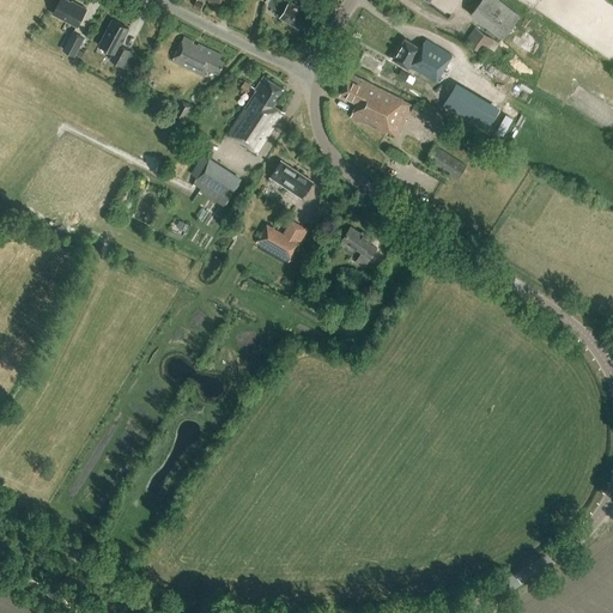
[(77,26),(86,8),(76,4),(67,0),(60,0),(53,14),(77,26)]
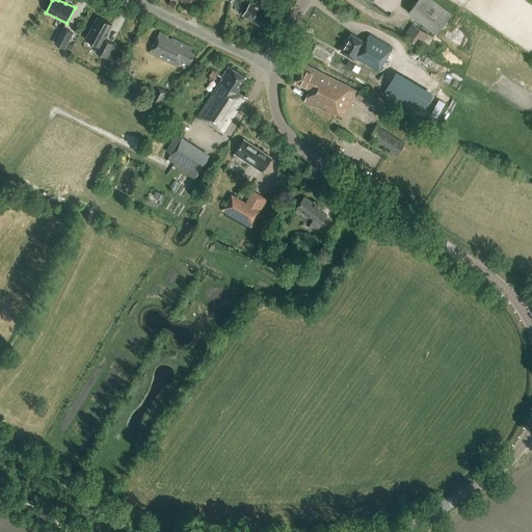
[(267,10),(250,1),(249,0),(245,0),(245,1),(244,0),(234,0),(232,4),(244,11),(242,15),(259,24),(260,23),(261,23),(263,19),(263,18),(267,10)]
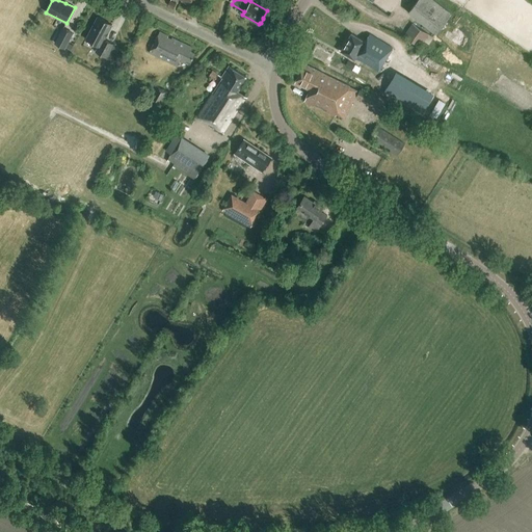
[(439,28),(451,12),(434,0),(411,0),(408,4),(439,28)]
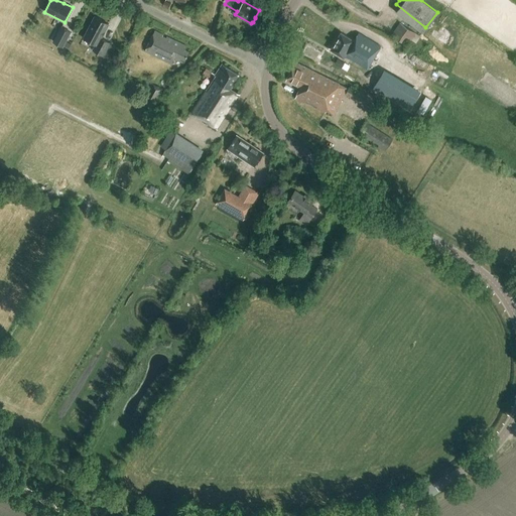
[(104,55),(110,43),(101,38),(109,24),(95,16),(83,38),(96,44),(93,50),(104,55)]
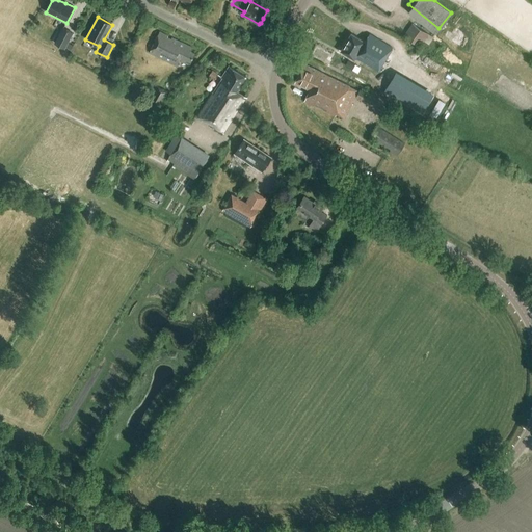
[(407,45),(416,50),(418,47),(420,48),(424,41),(428,44),(432,37),(428,34),(413,24),(403,36),(409,41),(407,45)]
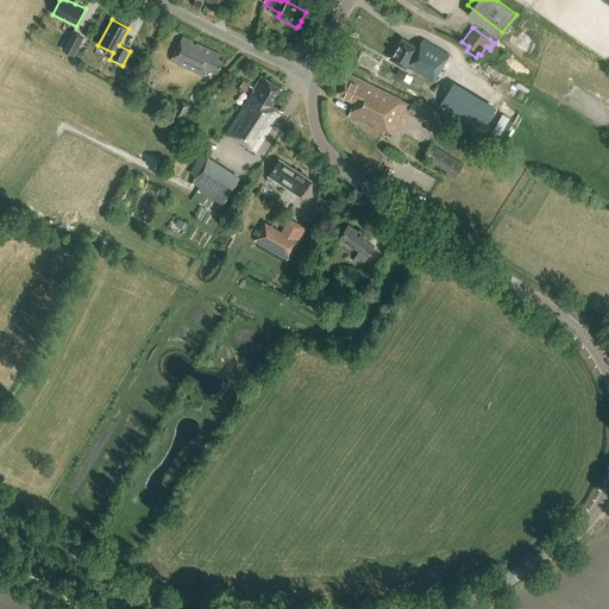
[(83,51),(77,49),(83,38),(71,32),(63,49),(74,55),(75,54),(81,57),(83,51)]
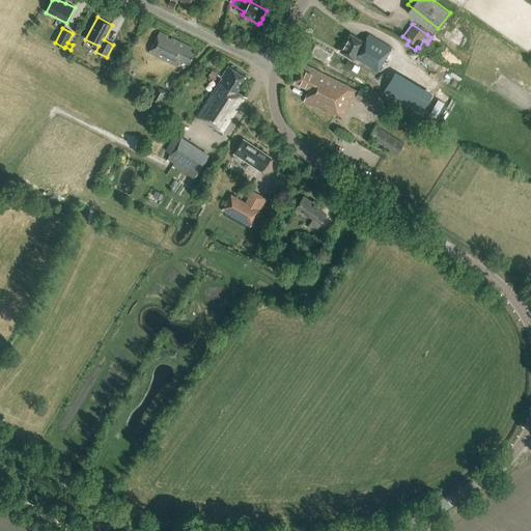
[(191,62),(195,53),(191,51),(193,48),(172,37),(171,39),(167,37),(168,35),(160,31),(149,53),(176,65),(179,61),(185,64),(187,60),(191,62)]
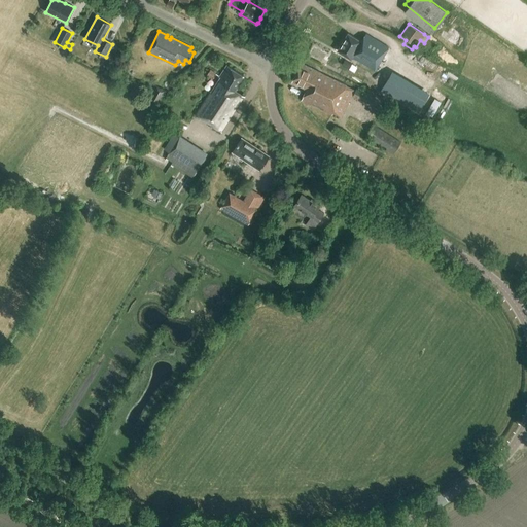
[(365,33),(361,41),(348,33),(337,51),(351,60),(352,59),(375,71),(390,47),(365,33)]
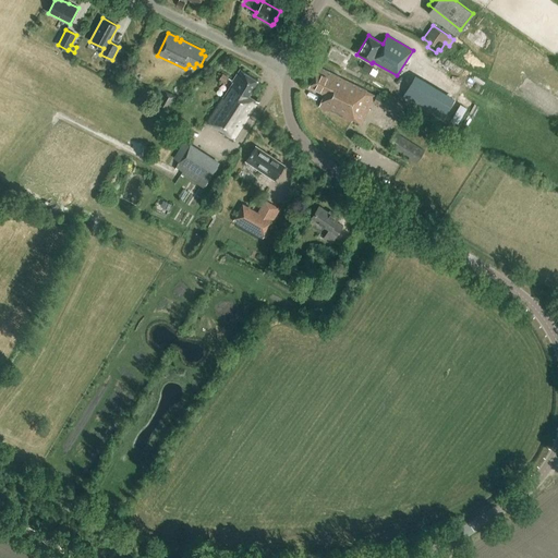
[(455,58),(465,64),(473,53),(462,47),(455,58)]
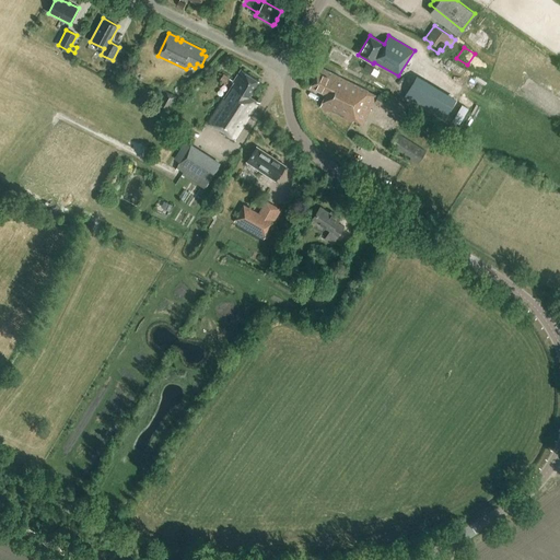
[(380,70),(366,62),(363,68),(376,76),(380,70)]
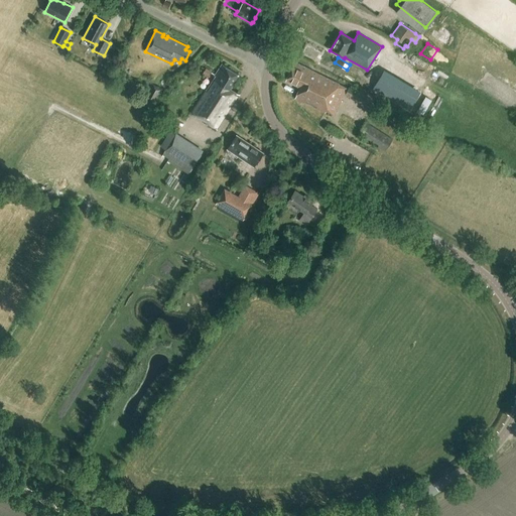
[(348,88),(339,84),(294,62),(286,81),(300,88),(295,99),(325,113),(326,111),(335,116),(348,88)]
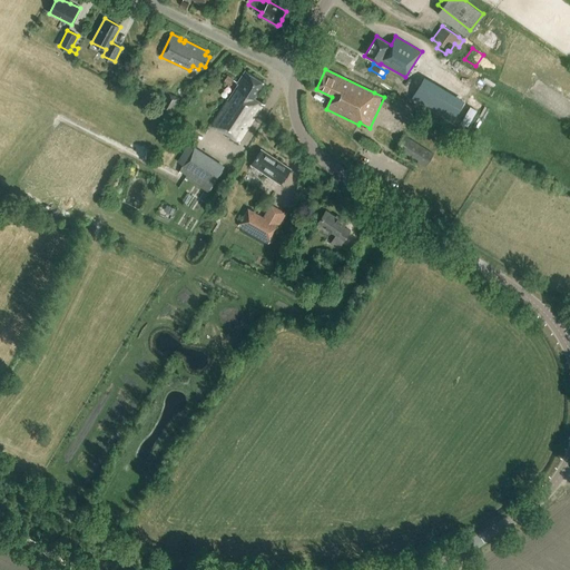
[(241,144),(264,106),(254,99),(264,82),(245,71),(210,125),(241,144)]
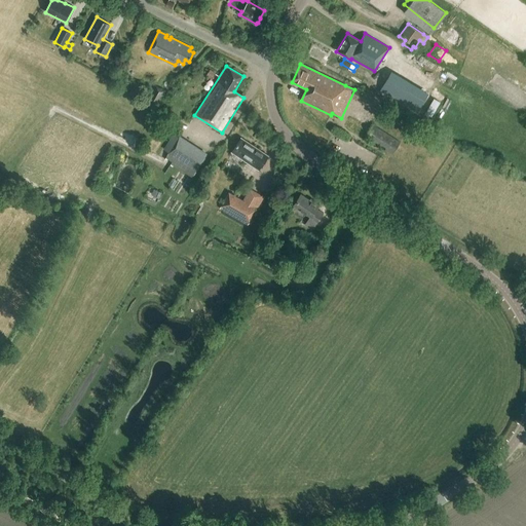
[(410,72),(418,77),(422,71),(413,66),(410,72)]
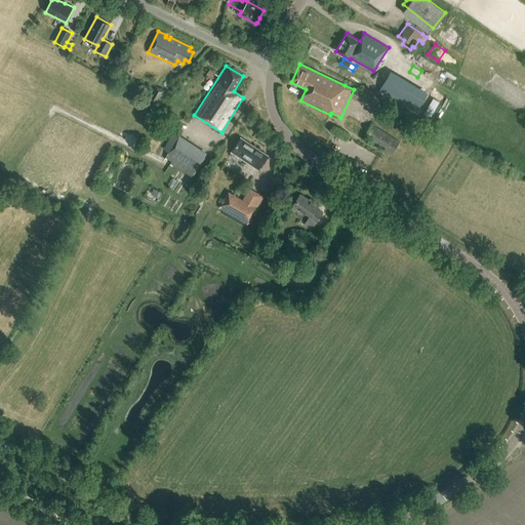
[(206,75),(211,78),(215,73),(210,70),(206,75)]
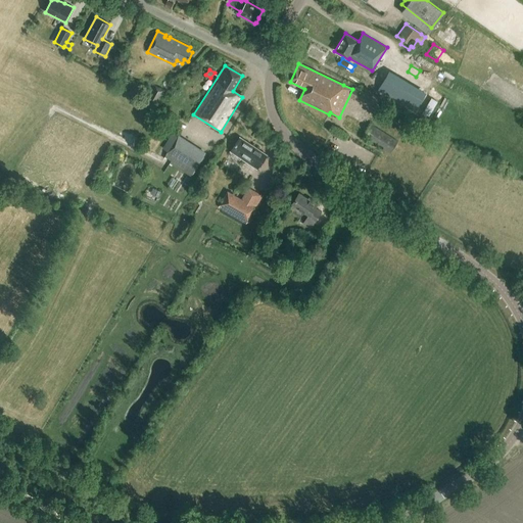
[(157,104),(165,91),(154,84),(146,98),(157,104)]
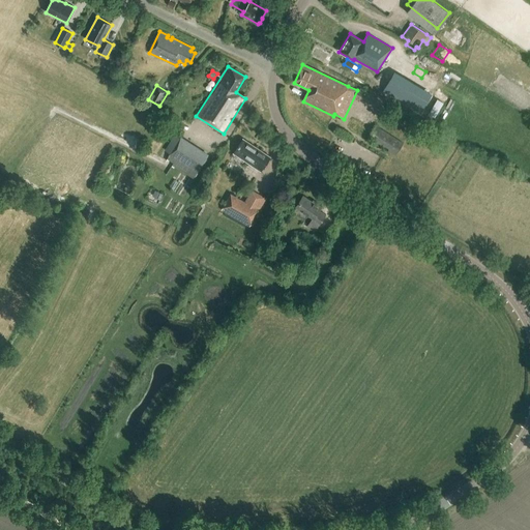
[(395,154),(403,143),(376,125),(369,137),(395,154)]
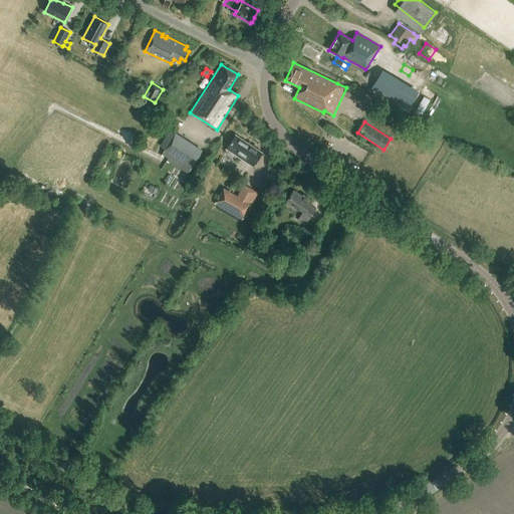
[(202,151),(175,134),(162,154),(169,158),(167,160),(188,173),(202,151)]
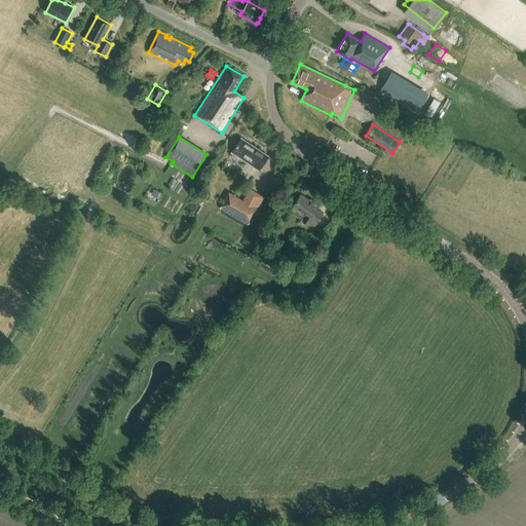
[(259,171),(267,159),(269,156),(241,138),(231,152),(259,171)]
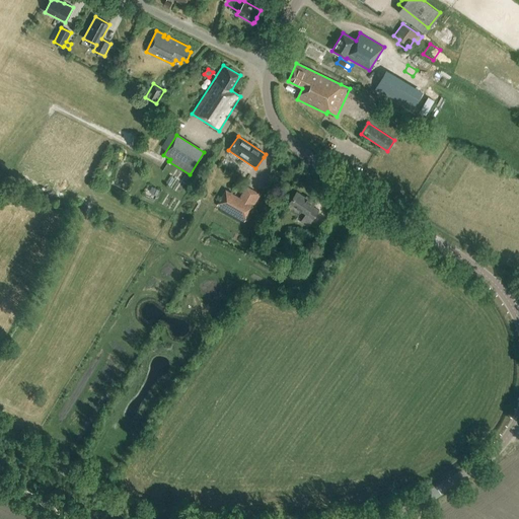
[(157,195),(159,190),(152,187),(150,192),(157,195)]
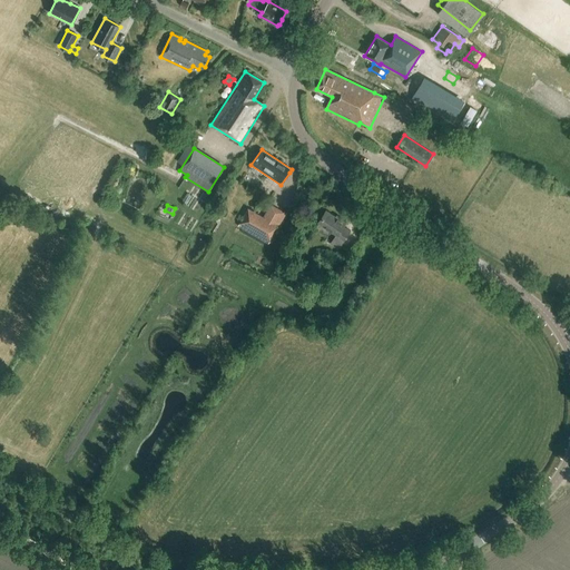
[(282,213),(271,206),(264,217),(247,208),(238,224),(268,242),(277,225),(275,224),(282,213)]
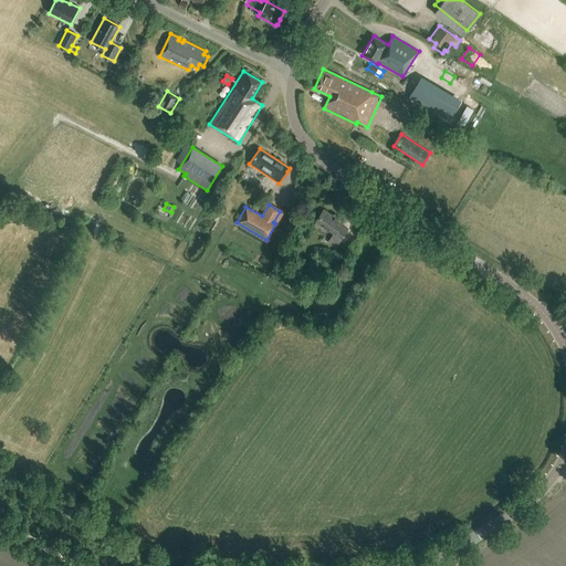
[(336,248),(347,230),(339,226),(343,221),(337,217),(336,219),(323,210),(316,221),(334,233),(328,242),(336,248)]
